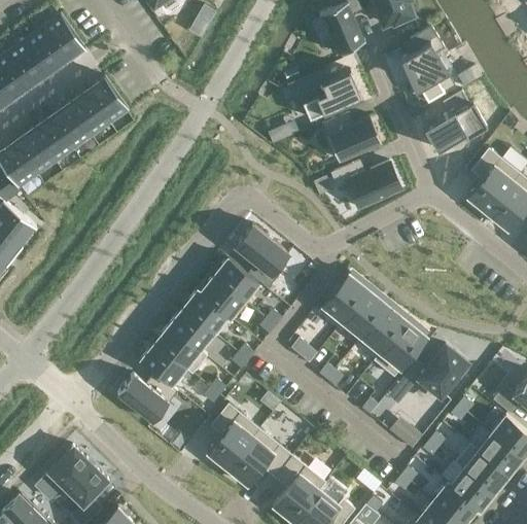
[(329,0),(334,7),(318,14),(318,15),(320,14),(337,51),(335,53),(336,54),(364,41),(363,40),(362,41),(350,13),(359,10),(354,0),(329,0)]
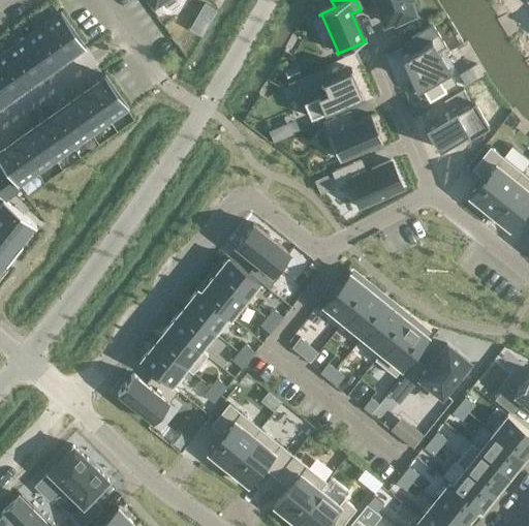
[(373,0),(374,2),(372,2),(373,4),(374,3),(377,10),(376,11),(376,12),(378,12),(384,25),(394,21),(395,24),(397,23),(398,24),(400,24),(399,22),(409,17),(410,19),(412,19),(411,17),(413,16),(407,1),(408,0),(373,0)]
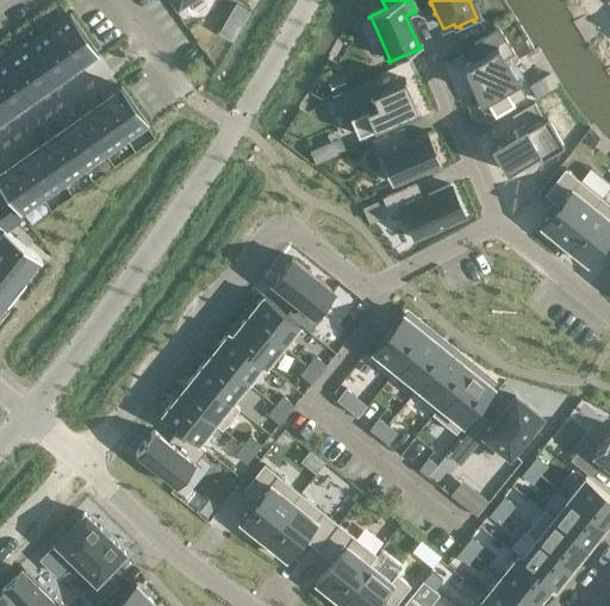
[(249,14),(236,6),(229,18),(243,26),(249,14)]
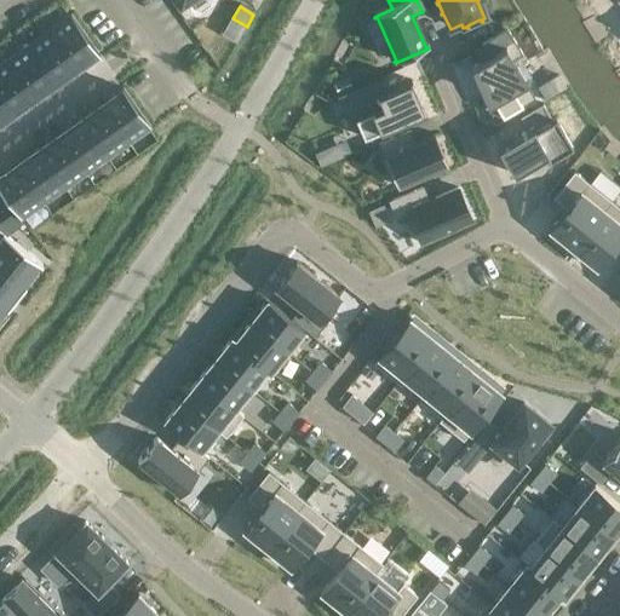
[(70,16),(49,32),(76,72),(99,56),(70,16)]
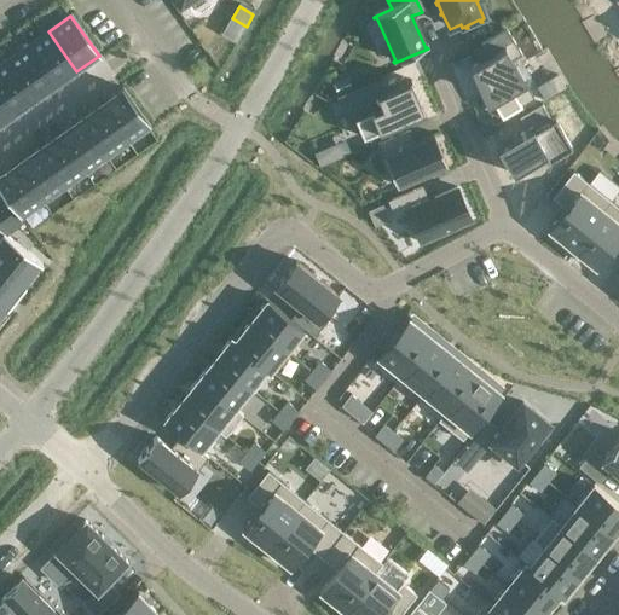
[(48,32),(27,46),(55,87),(76,71),(48,32)]
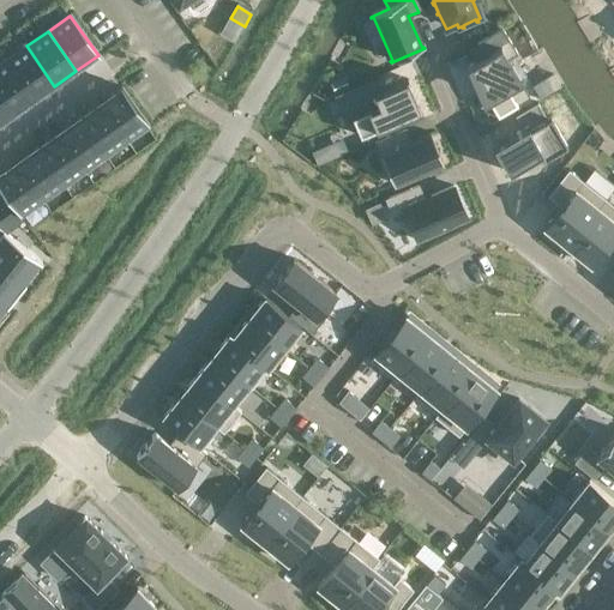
[(485,59),(468,68),(497,118),(528,98),(510,68),(512,67),(509,62),(517,58),(501,31),(477,47),(485,59)]
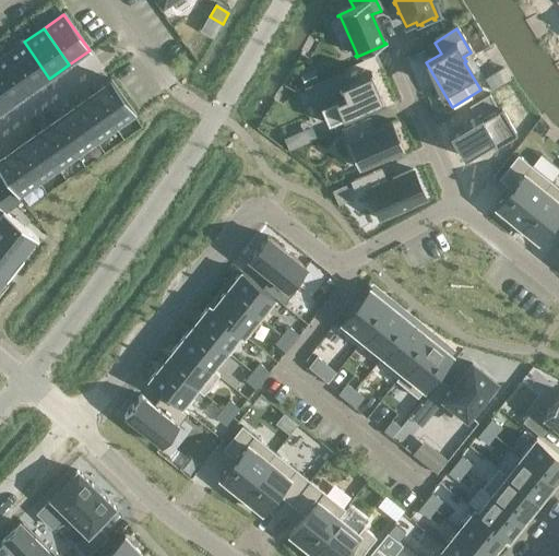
[(24,42),(4,56),(31,92),(49,79),(24,42)]
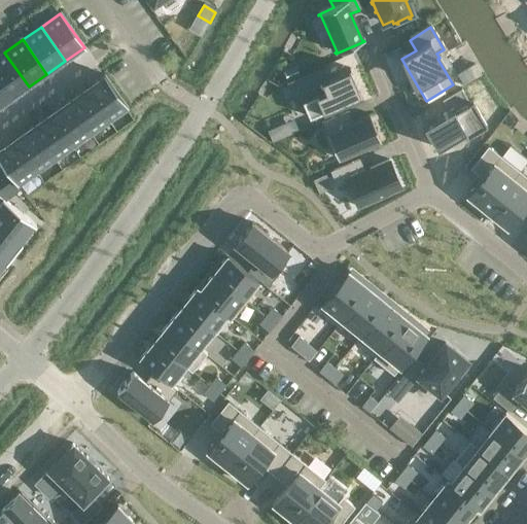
[(4,53),(0,55),(0,84),(10,100),(29,86),(4,53)]
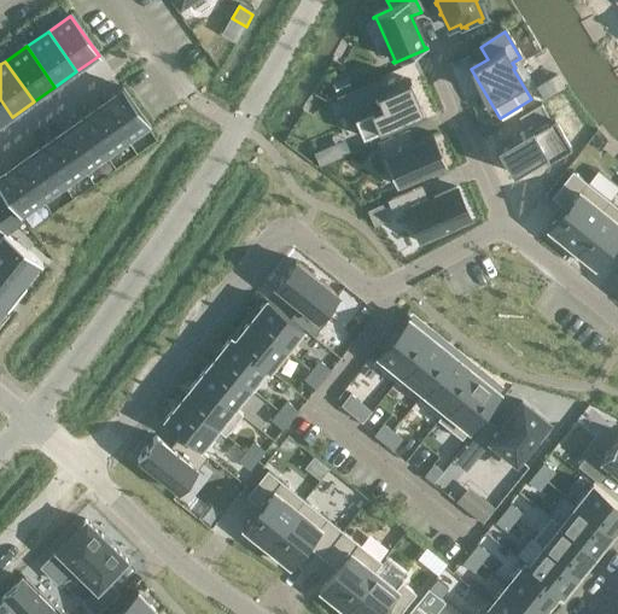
[(409,82),(349,109),(362,140),(423,113),(409,82)]
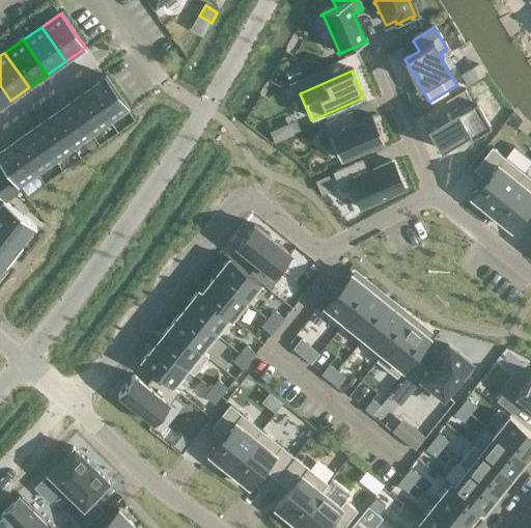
[(105,77),(86,90),(110,126),(130,112),(105,77)]
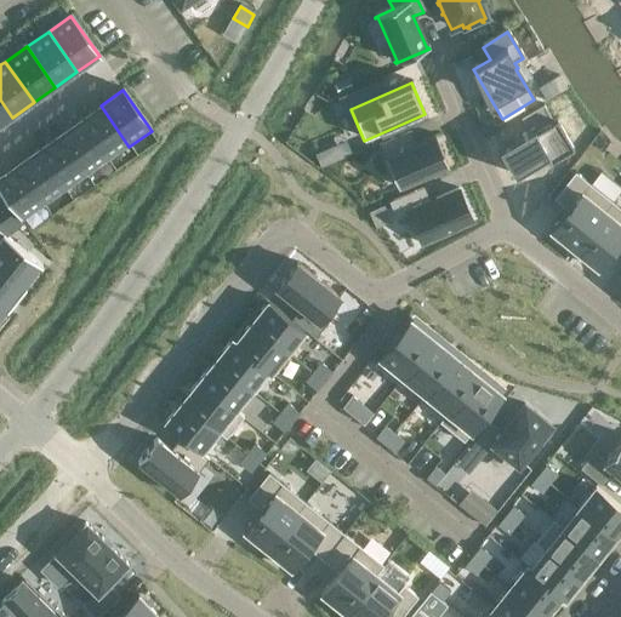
[(0,100),(0,125),(12,118),(0,100)]
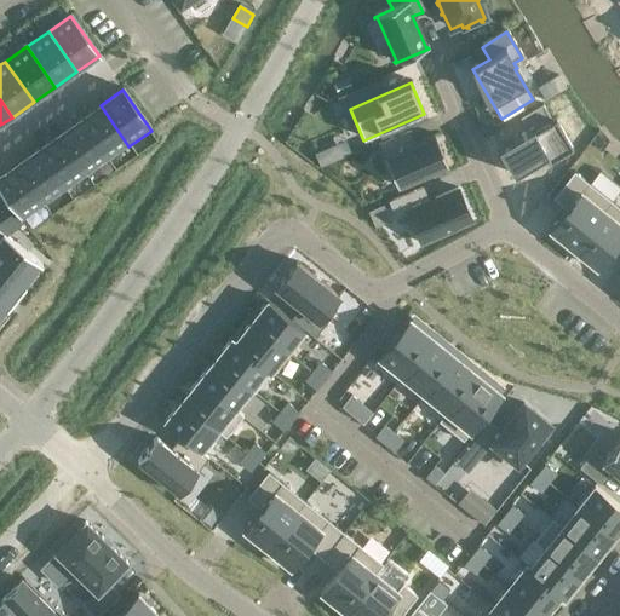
[(101,105),(79,121),(108,161),(128,147),(101,105)]
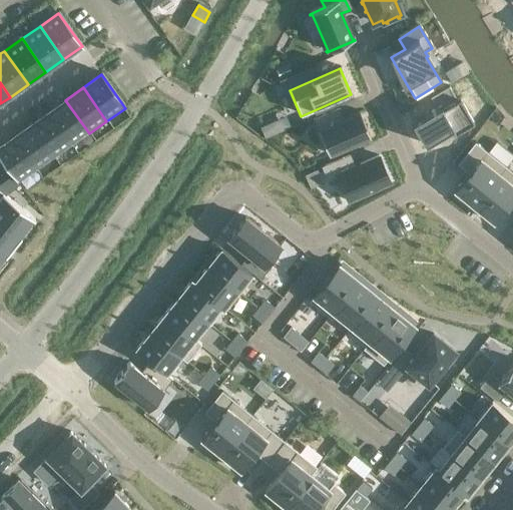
[(437,110),(412,124),(425,146),(451,130),(454,135),(474,123),(459,99),(457,101),(449,87),(430,99),(437,110)]
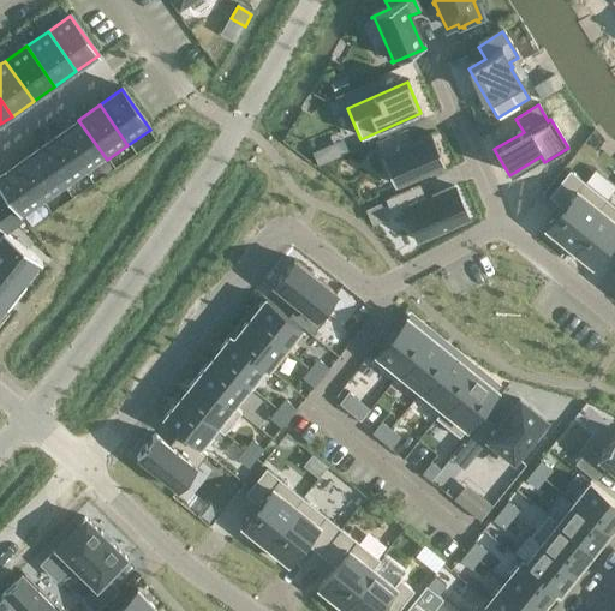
[(78,120),(58,135),(85,175),(107,160),(78,120)]
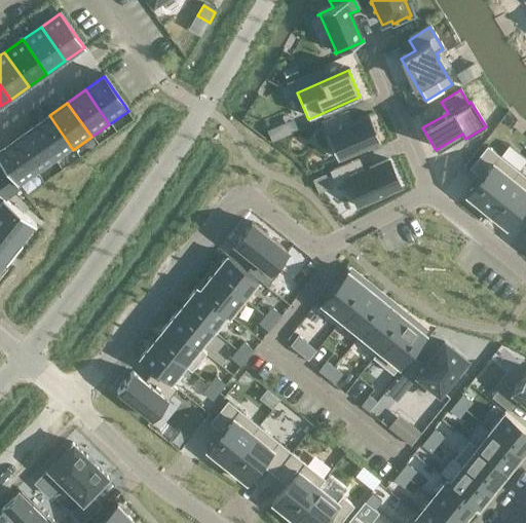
[(347,111),(321,122),(337,160),(379,142),(368,116),(352,123),(347,111)]
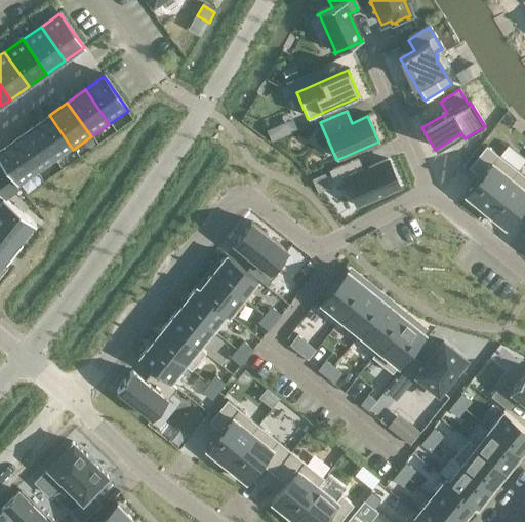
[(49,115),(31,128),(54,162),(73,150),(49,115)]
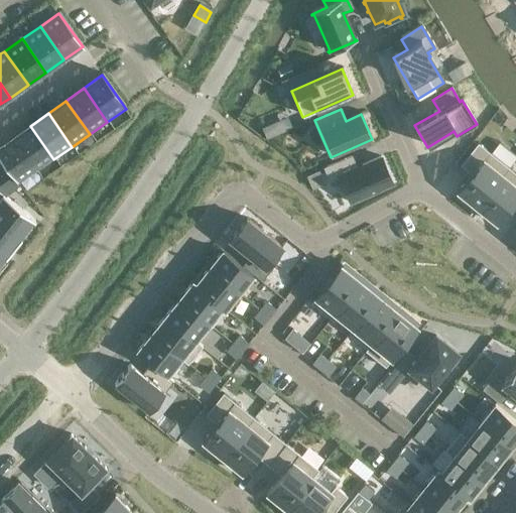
[(30,126),(12,138),(36,171),(53,159),(30,126)]
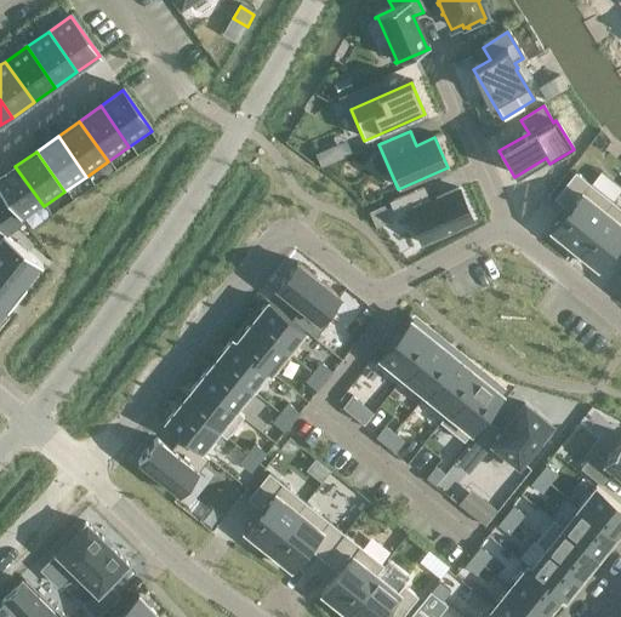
[(315,158),(322,170),(334,164),(328,153),(315,158)]
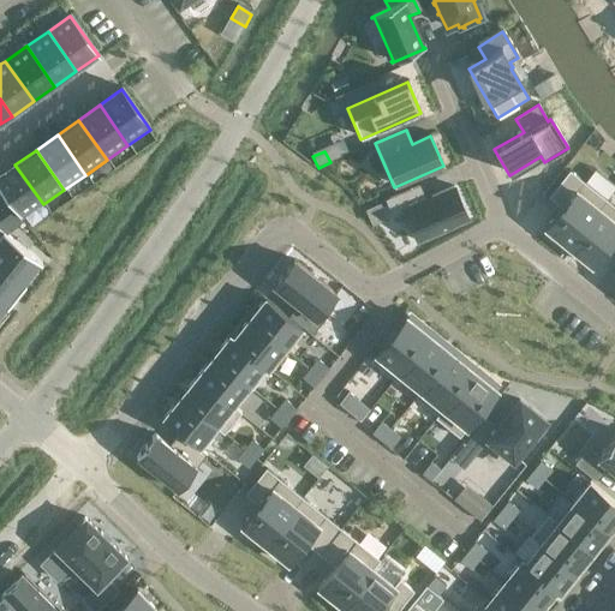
[(15,165),(0,174),(0,191),(21,221),(43,204),(15,165)]
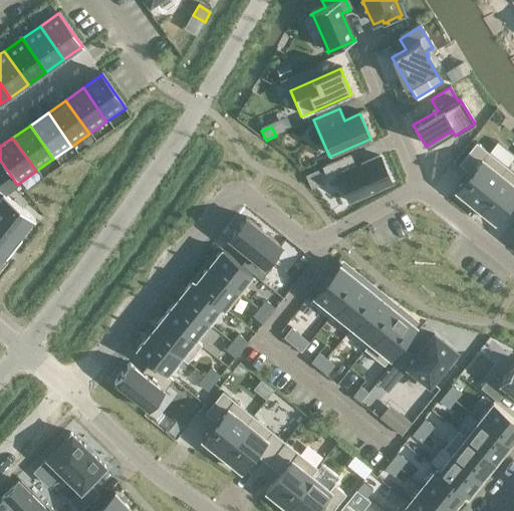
[(470,175),(455,193),(475,209),(506,169),(476,145),(458,167),(470,175)]
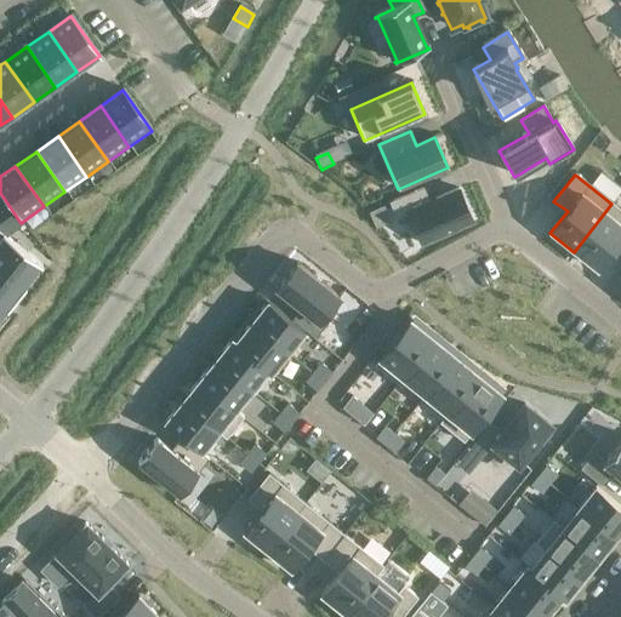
[(422,190),(389,205),(397,220),(408,215),(421,246),(473,224),(459,190),(428,204),(422,190)]
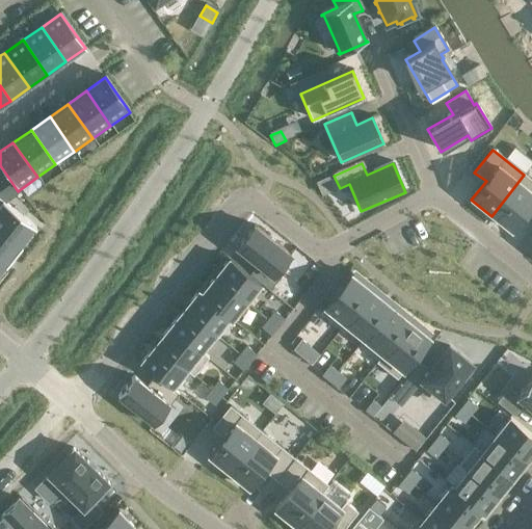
[(531,181),(524,175),(491,216),(511,232),(526,214),(531,218),(531,181)]
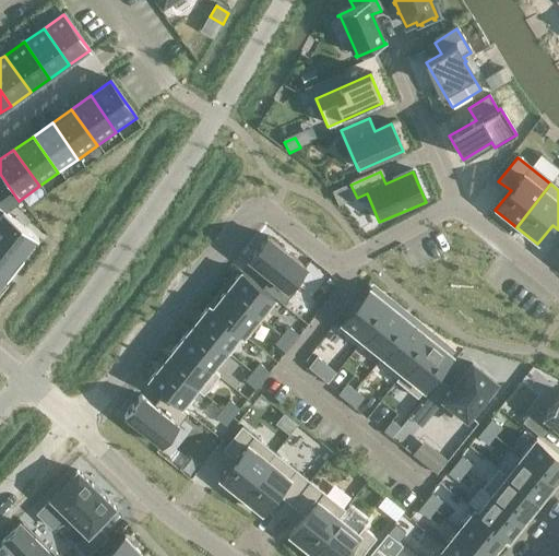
[(337,206),(351,201),(345,189),(332,194),(337,206)]
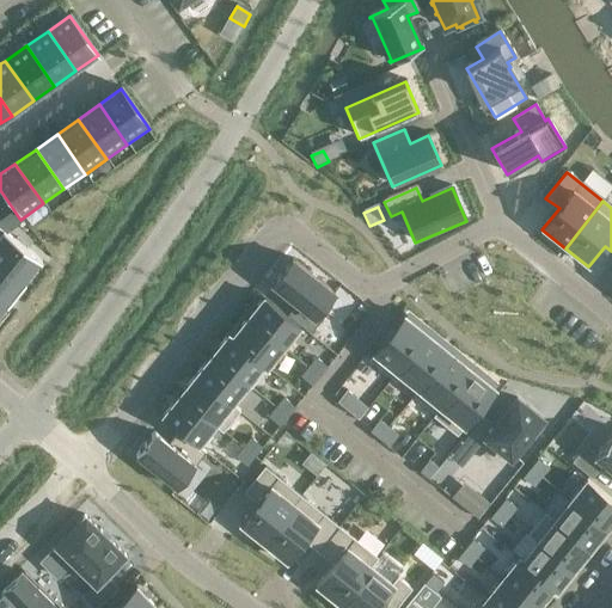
[(0,229),(0,265),(24,286),(25,284),(24,283),(40,263),(41,263),(40,262),(4,233),(0,229)]
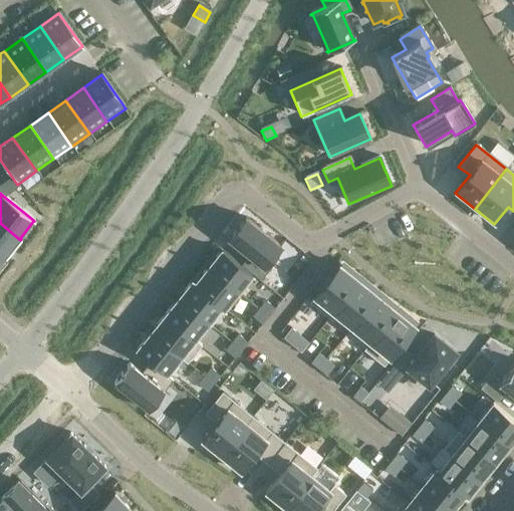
[(246,219),(228,241),(249,258),(242,266),(261,282),(271,268),(267,265),(281,247),(246,219)]
